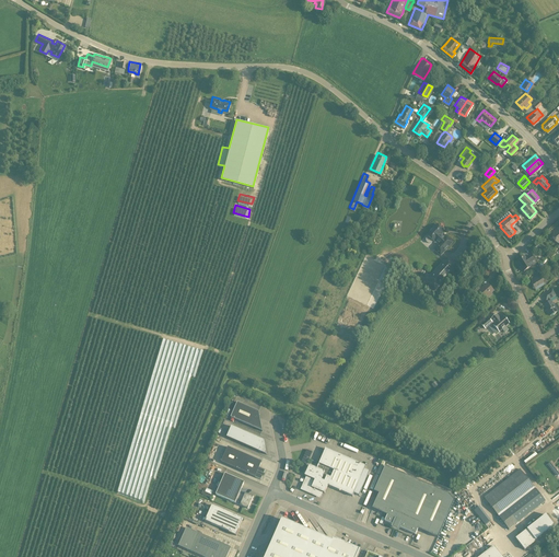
[(430,241),(431,240),(432,239),(433,241),(435,240),(438,242),(433,248),(440,254),(453,240),(445,234),(444,235),(441,233),(444,230),(435,221),(424,233),(426,234),(426,235),(424,238),(426,239),(427,240),(428,241),(429,241),(430,241)]
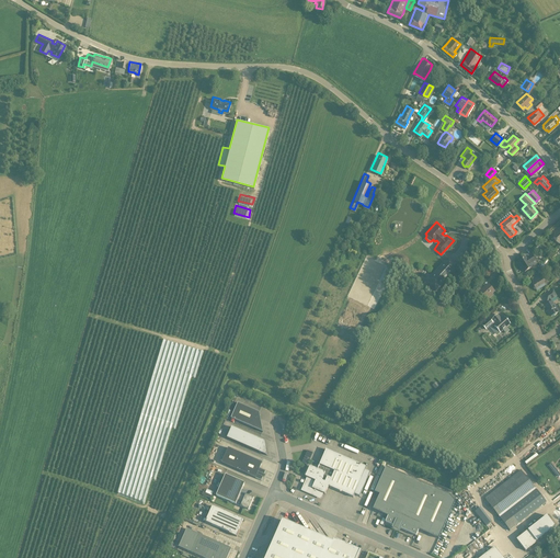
[(534,250),(540,246),(536,241),(530,246),(534,250)]
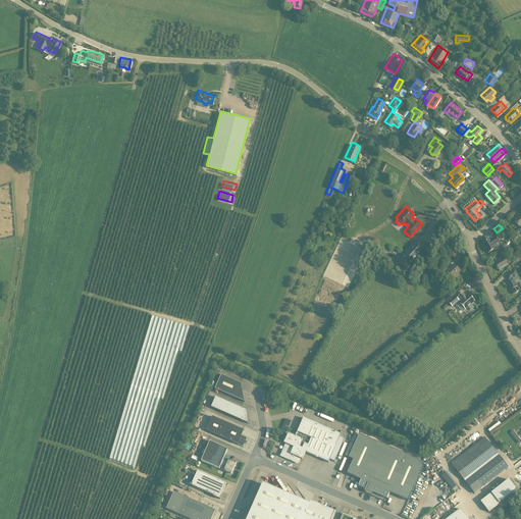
[(488,237),(483,240),(481,242),(487,251),(493,246),(499,243),(495,236),(489,239),(488,237)]
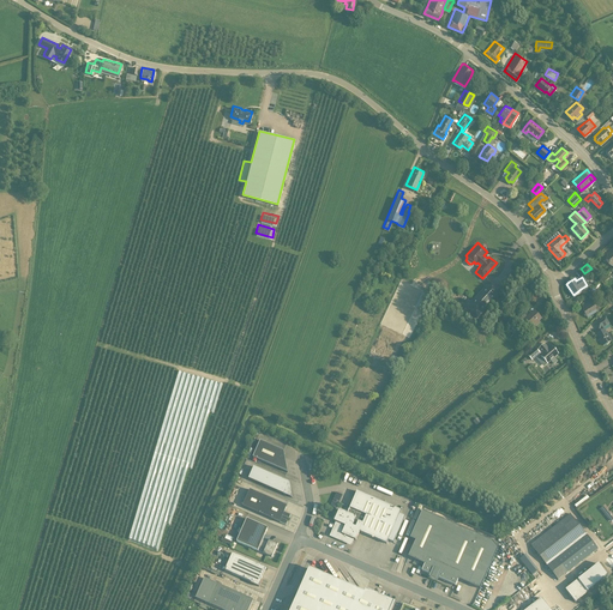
[(445,295),(436,306),(440,310),(450,300),(445,295)]
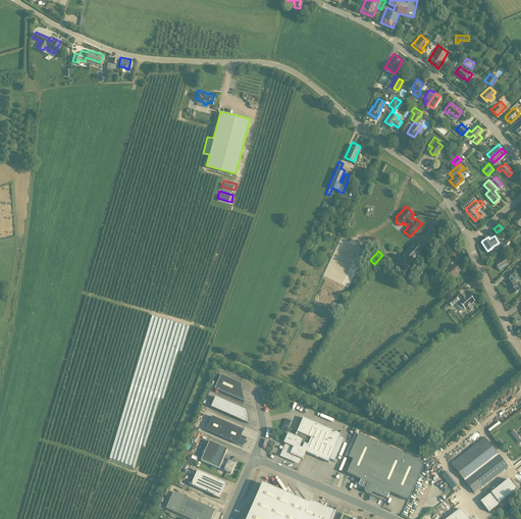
[(498,260),(495,262),(499,268),(507,262),(504,258),(506,257),(503,253),(497,257),(498,260)]
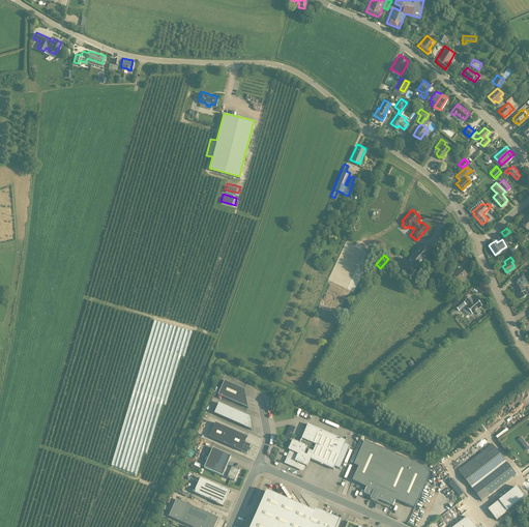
[(454,271),(451,269),(444,275),(448,280),(453,275),(458,281),(461,277),(462,279),(465,276),(464,275),(466,272),(461,266),(454,271)]
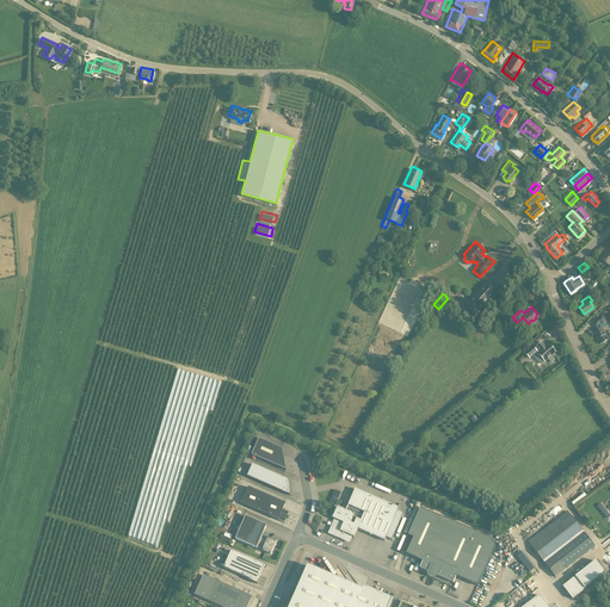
[(603,329),(601,326),(602,324),(601,324),(601,323),(605,320),(602,313),(591,319),(595,326),(597,324),(598,327),(593,329),(599,341),(602,340),(603,341),(605,340),(604,339),(608,336),(607,336),(609,334),(609,333),(607,327),(603,329)]
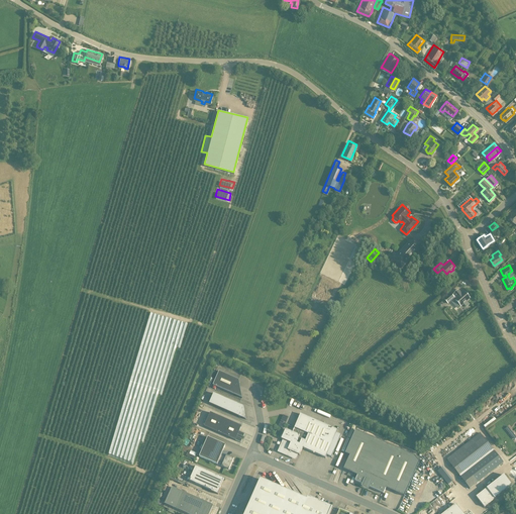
[(447,302),(454,295),(455,297),(454,297),(458,302),(459,302),(460,303),(462,301),(466,304),(468,301),(466,299),(469,296),(463,290),(461,292),(457,288),(451,293),(450,291),(443,298),(447,302)]
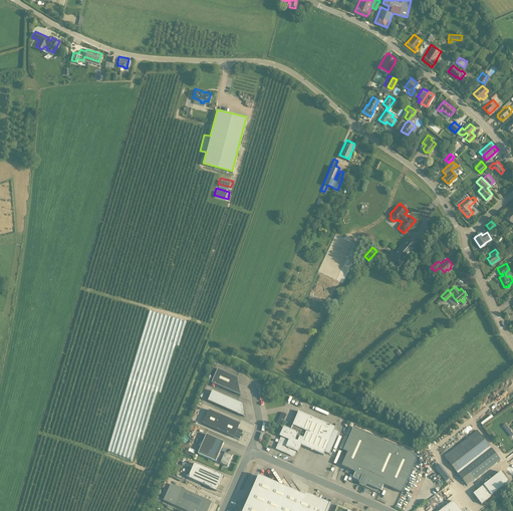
[(240,394),(238,381),(234,379),(236,374),(217,366),(211,380),(240,394)]
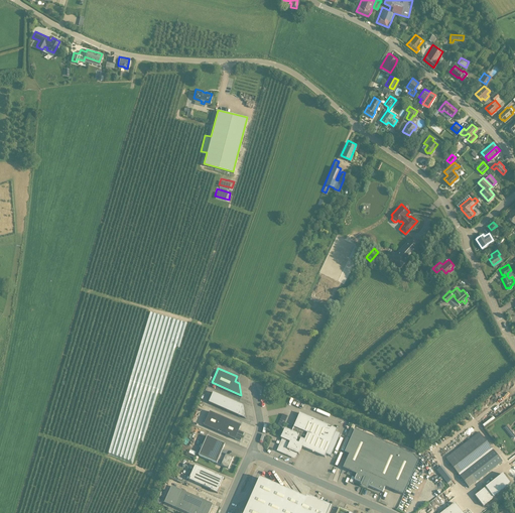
[(242,403),(212,390),(208,400),(245,416),(244,409),(240,408),(242,403)]
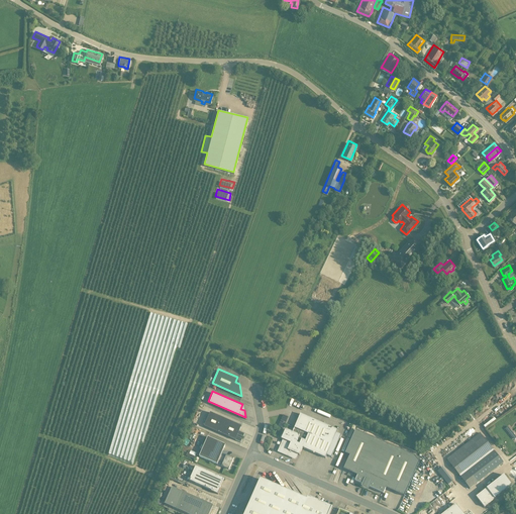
[(241,436),(242,435),(242,434),(243,431),(238,429),(240,423),(231,420),(226,417),(209,410),(203,424),(220,432),(234,437),(239,440),(241,436)]
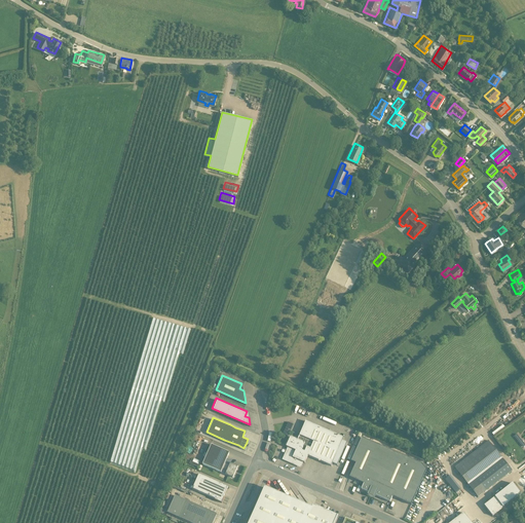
[(342,435),(305,418),(297,438),(290,435),(285,444),(288,445),(283,456),(297,463),(299,458),(303,460),(307,453),(330,463),(331,462),(335,464),(346,440),(341,438),(342,435)]
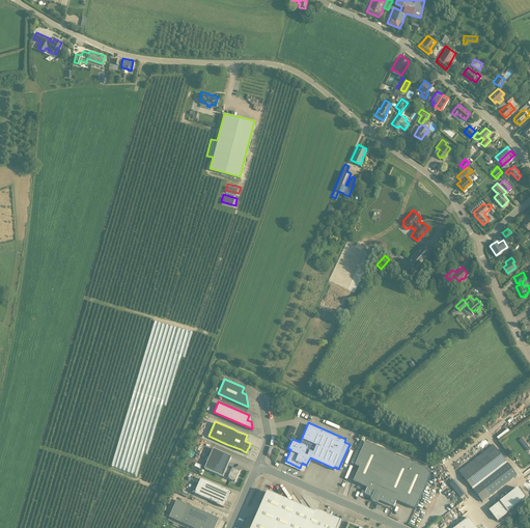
[(529,446),(521,436),(518,438),(527,448),(529,446)]
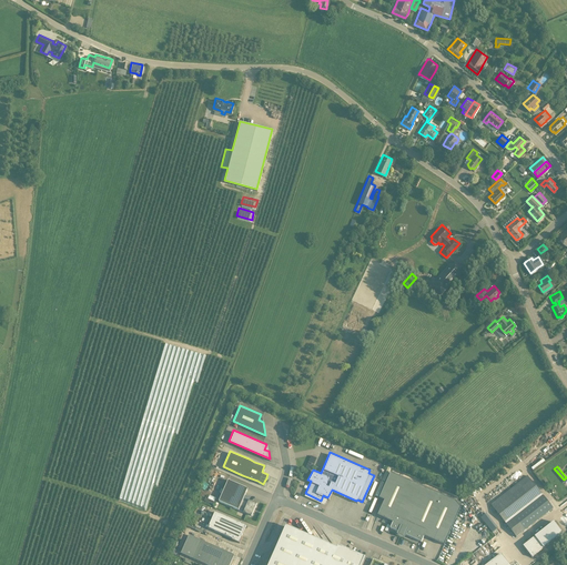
[(390,470),(378,495),(383,498),(376,513),(392,520),(390,526),(421,540),(423,534),(443,543),(459,505),(454,498),(390,470)]
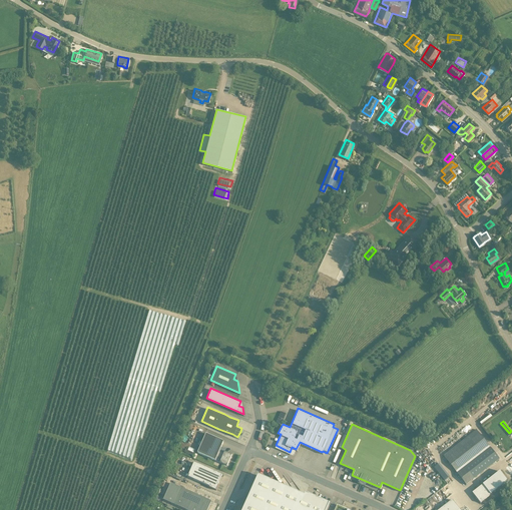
[(476,427),(442,453),(453,467),(465,482),(498,457),(485,440),(476,427)]
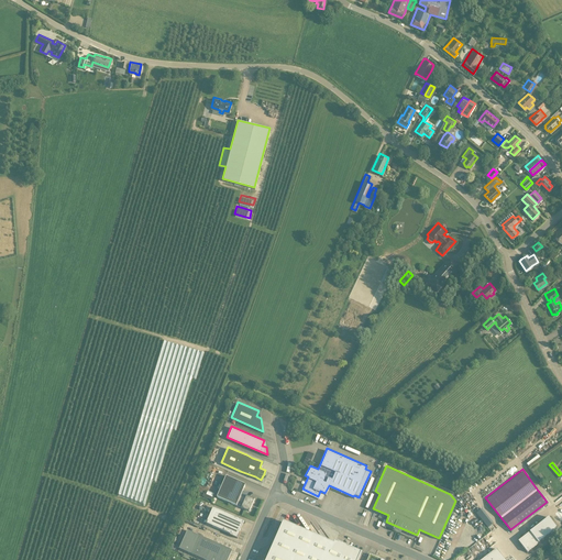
[(239,494),(240,492),(244,482),(226,473),(216,495),(235,503),(237,500),(242,502),(240,505),(249,508),(253,496),(245,493),(244,496),(239,494)]
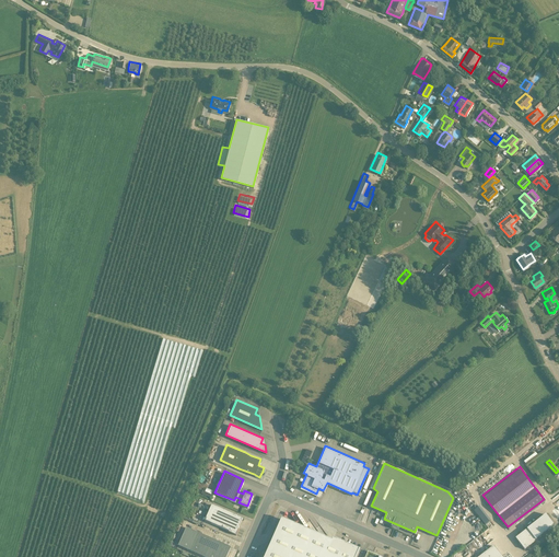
[(200,494),(189,517),(202,522),(212,499),(200,494)]
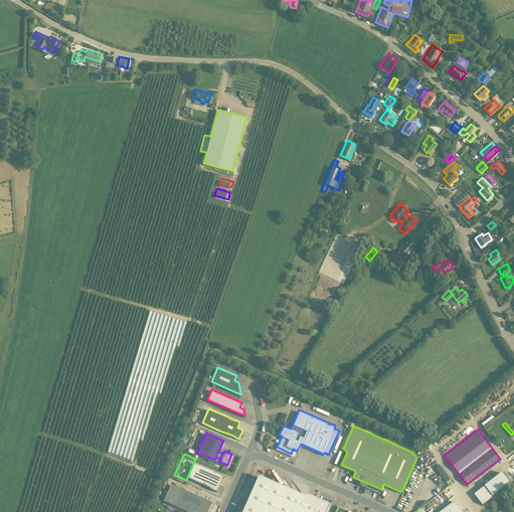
[(209,487),(216,490),(218,485),(217,485),(222,474),(194,462),(187,477),(209,486),(209,487)]
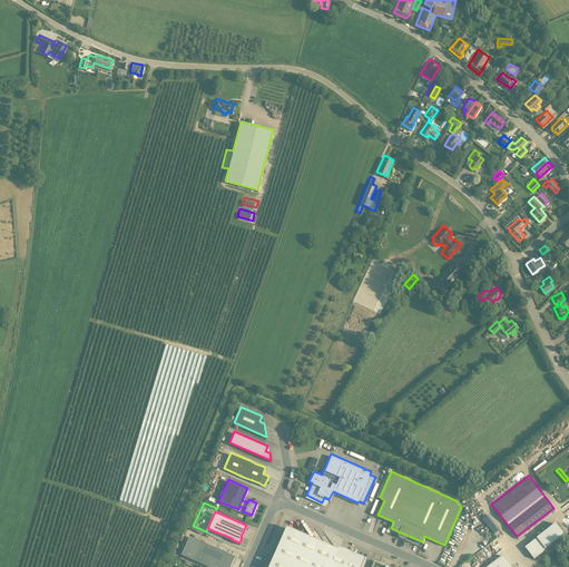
[(536,536),(535,537),(523,545),(532,557),(543,548),(545,547),(563,533),(555,521),(536,536)]
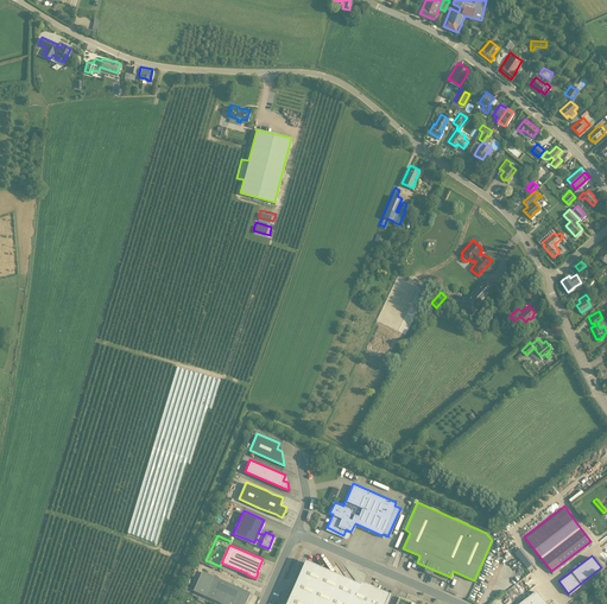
[(384,603),(389,593),(361,582),(360,584),(340,576),(305,560),(285,603),(384,603)]
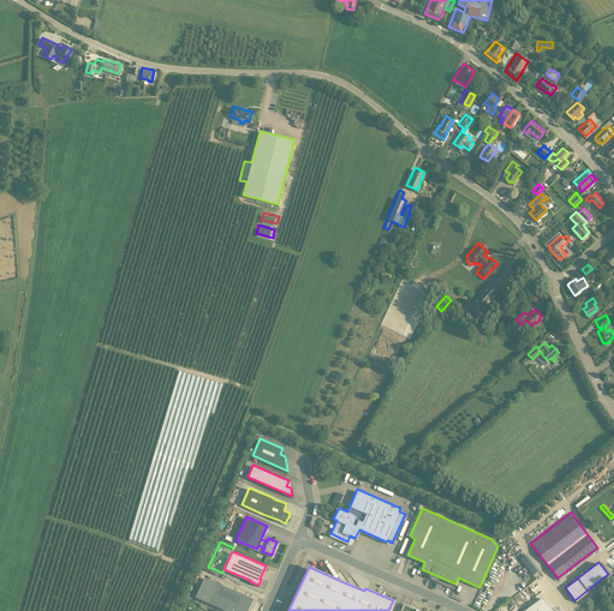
[(228,610),(245,610),(252,598),(215,581),(203,576),(195,595),(207,601),(228,610)]
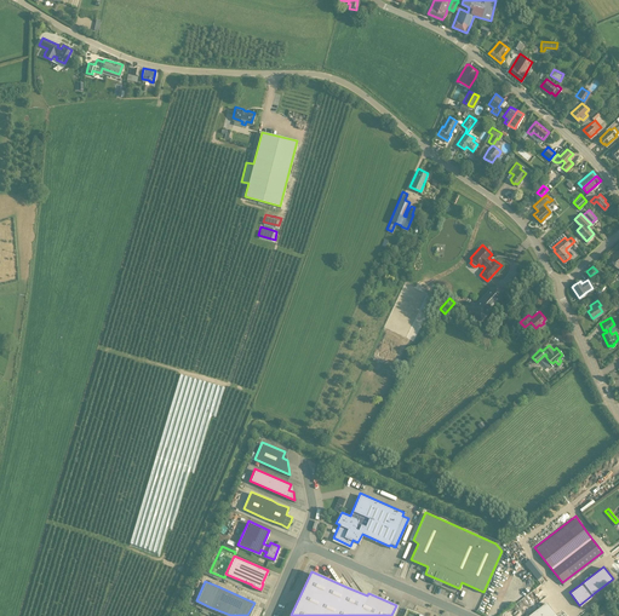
[(526,615),(557,615),(545,602),(526,615)]
